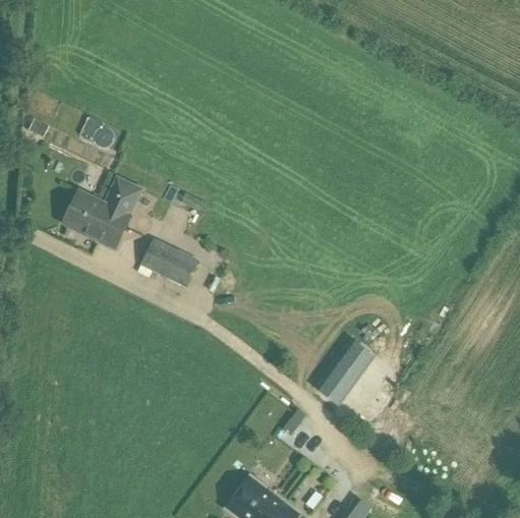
[(42,135),(47,126),(33,119),(27,128),(42,135)]
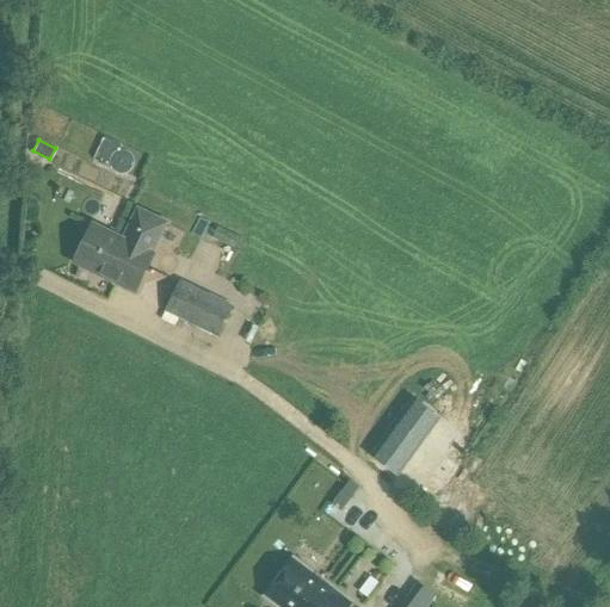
[(110,225),(116,211),(86,198),(79,212),(110,225)]
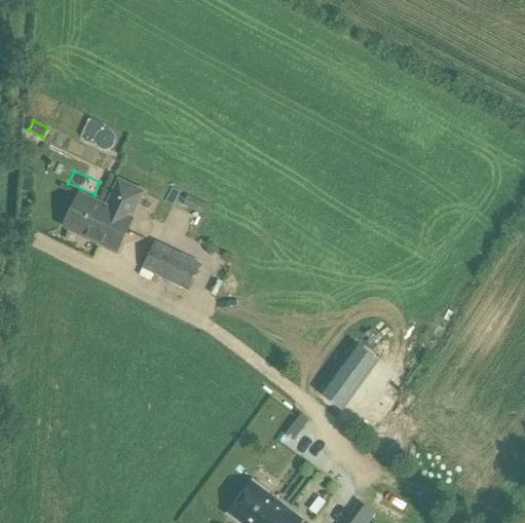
[(78,192),(65,220),(79,227),(78,230),(116,249),(130,218),(128,217),(142,190),(118,179),(105,204),(78,192)]
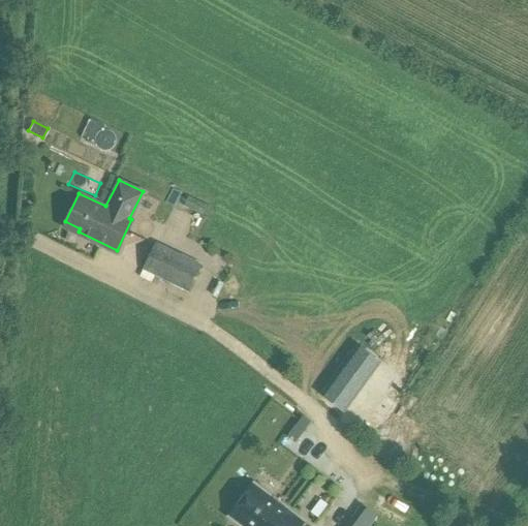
[(156,243),(144,269),(188,290),(202,265),(156,243)]
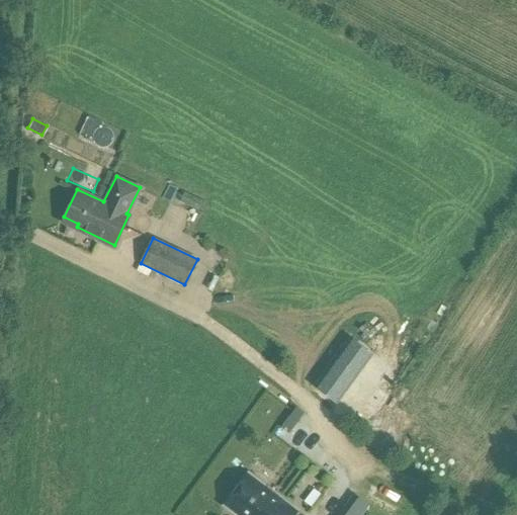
[(351,340),(315,389),(337,405),(372,356),(351,340)]
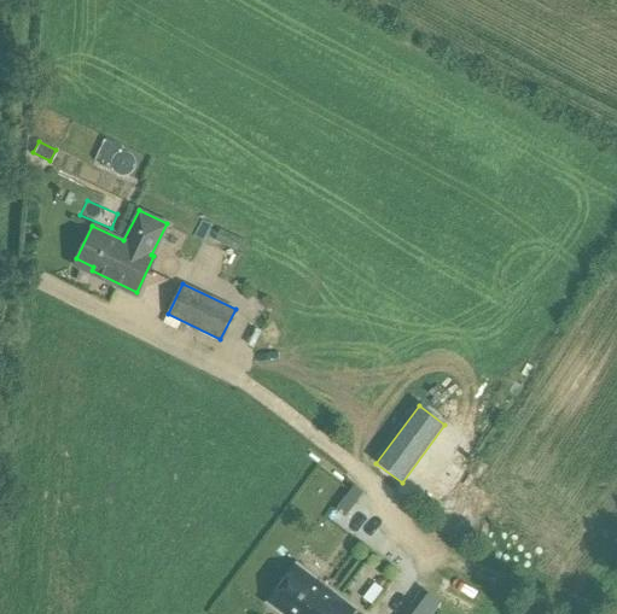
[(359,609),(366,613),(386,613),(412,576),(390,561),(359,609)]
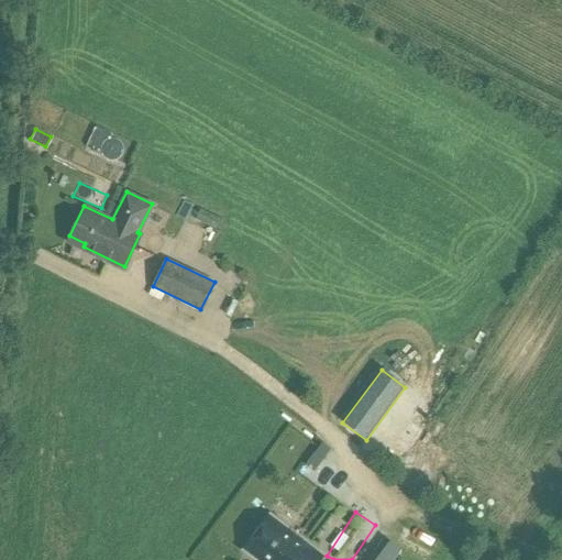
[(270,514),(244,548),(261,559),(317,559),(322,553),(270,514)]
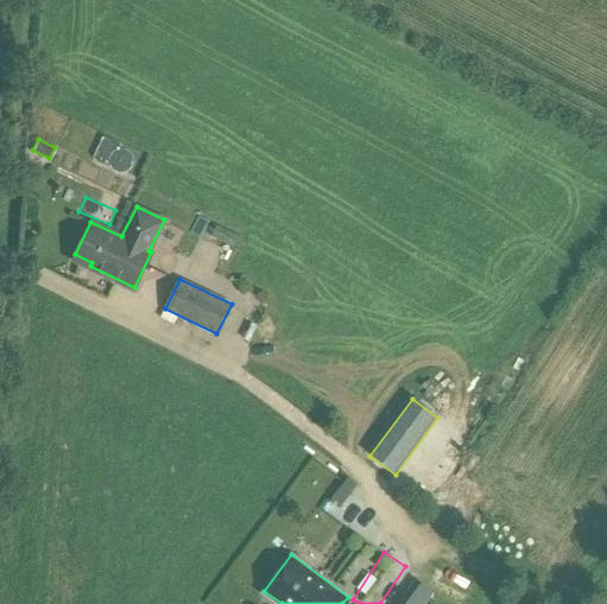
[(453,603),(462,579),(431,567),(423,591),(453,603)]
